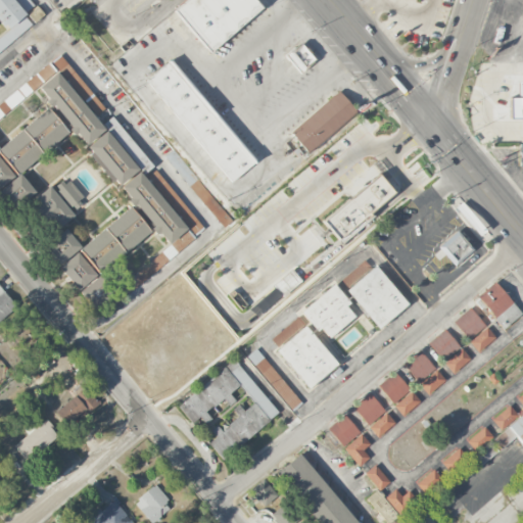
[(0,0),(0,24),(6,32),(0,36),(0,49),(33,25),(25,13),(33,6),(28,0),(0,0)]
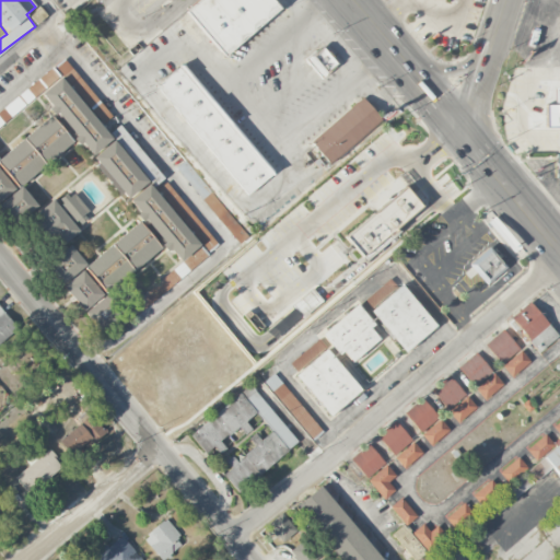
[(222,55),(280,9),(272,0),(197,0),(186,10),(222,55)]
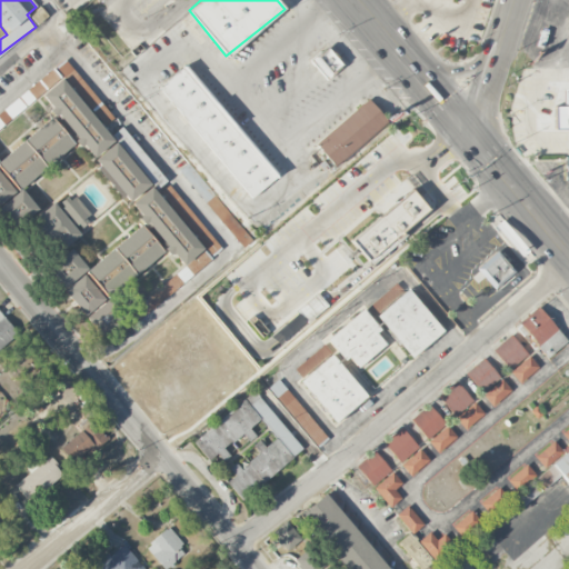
[(26,17),(35,27),(48,16),(38,6),(26,17)]
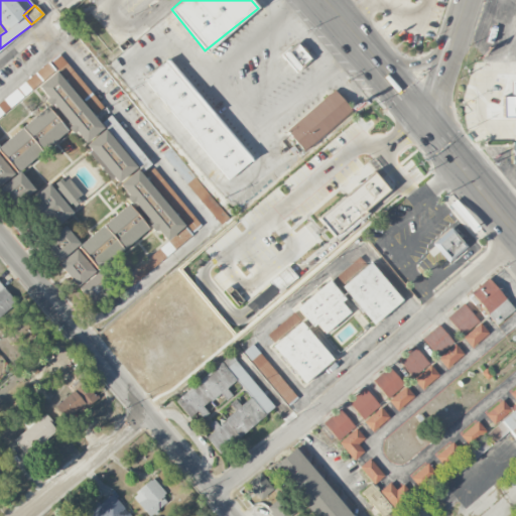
[(282,53),(296,71),(310,57),(295,41),(282,53)]
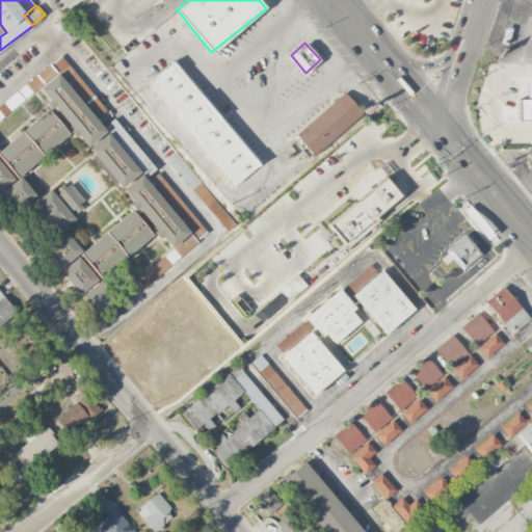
[(0,120),(38,89),(85,148),(106,131),(60,74),(68,69),(78,81),(75,84),(100,115),(105,110),(61,55),(0,103),(0,120)]
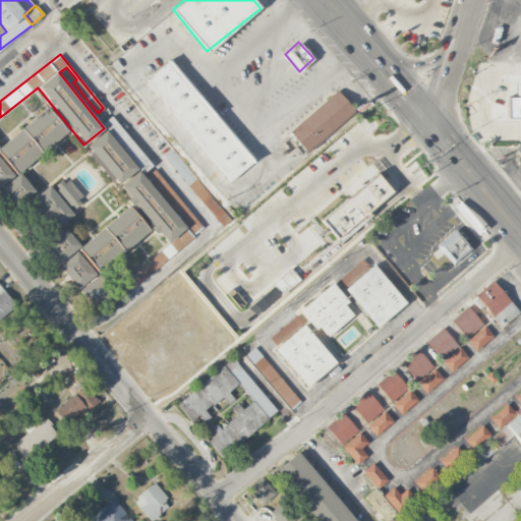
[(255,159),(171,57),(143,79),(229,181),(255,159)]
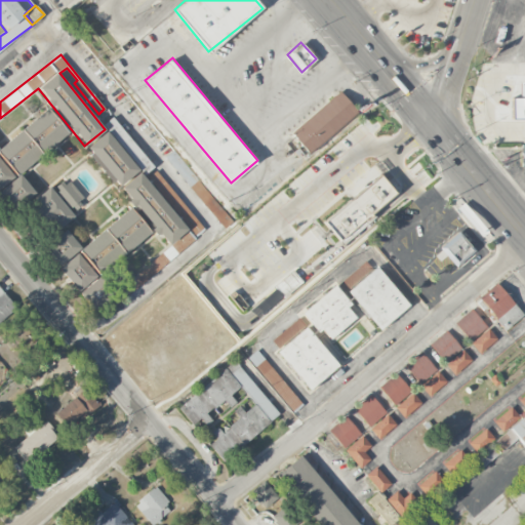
[(290,131),(307,154),(359,114),(341,92),(290,131)]
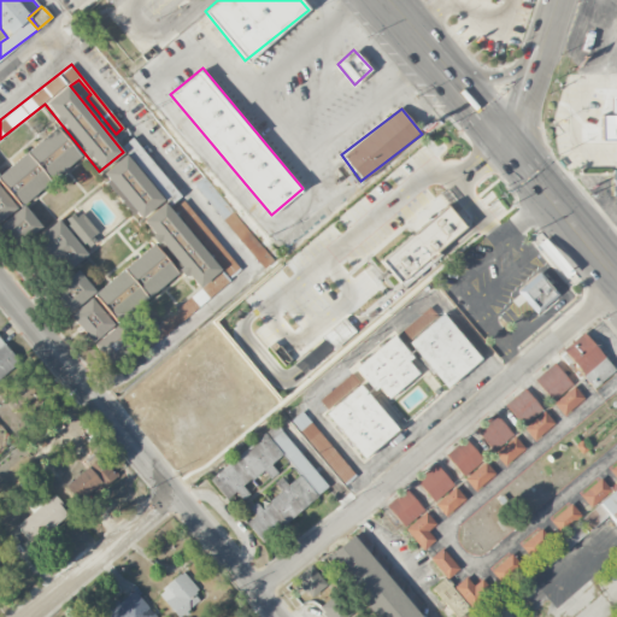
[(0,170),(0,234),(12,250),(42,225),(22,201),(80,156),(56,127),(0,170)]
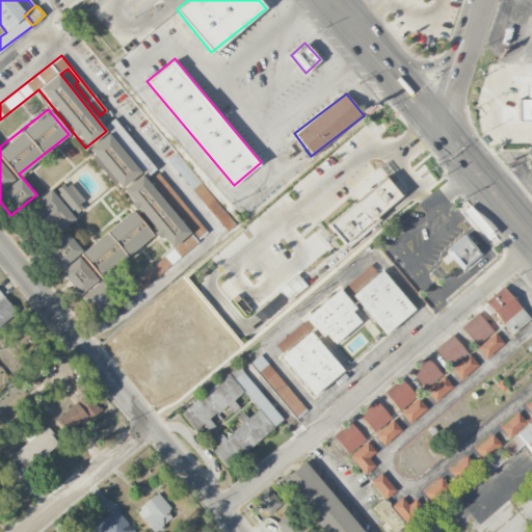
[(169,251),(130,283),(136,291),(195,244),(188,234),(189,233),(144,176),(154,168),(114,118),(106,126),(110,131),(88,149),(169,251)]
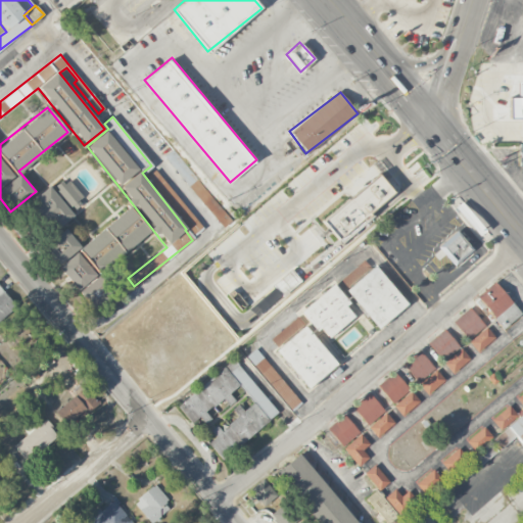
[(231,222),(174,150),(165,156),(222,229),(231,222)]
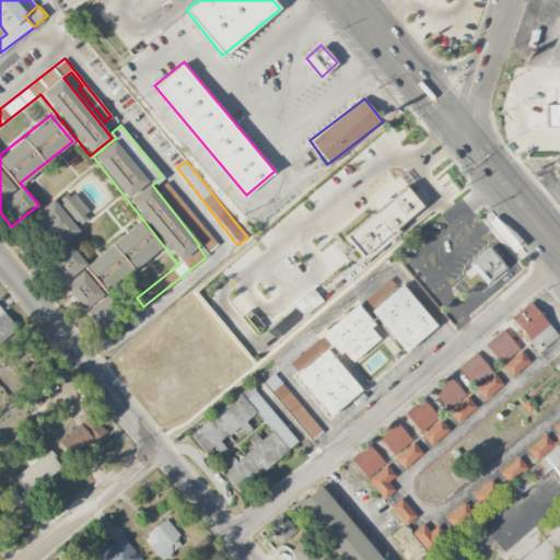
[(432,200),(313,298),(322,308),(453,203),(436,184),(426,193),(432,200)]
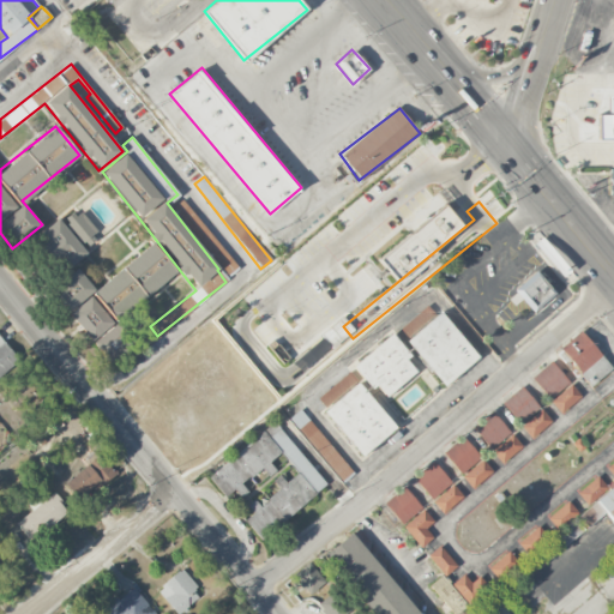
[(464,229),(444,205),(377,259),(396,283),(464,229)]
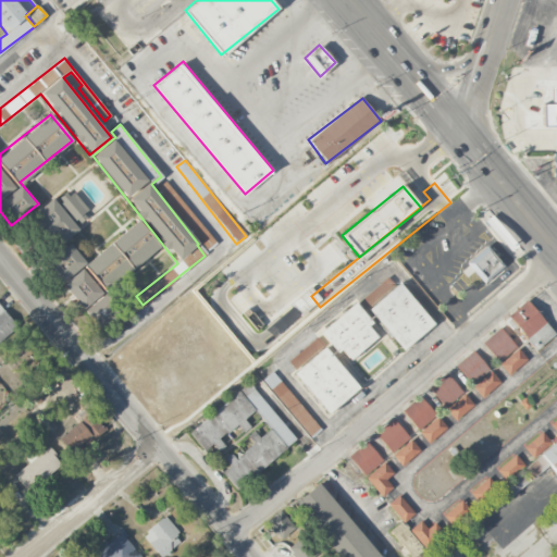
[(78,229),(74,224),(89,212),(71,188),(57,200),(54,196),(31,215),(56,246),(78,229)]
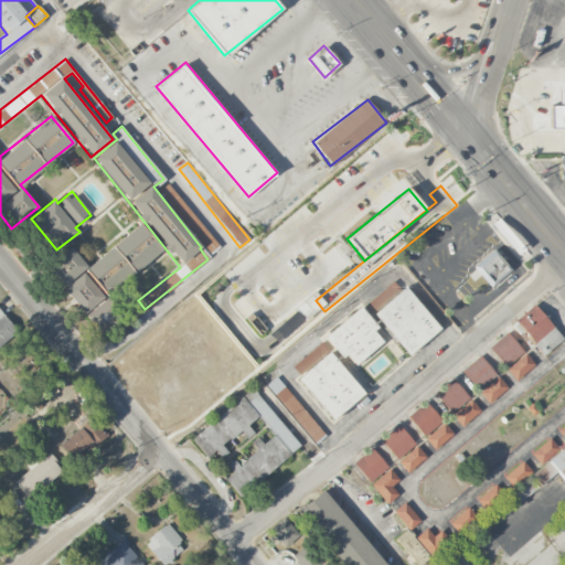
[(219,246),(193,213),(184,220),(210,253),(219,246)]
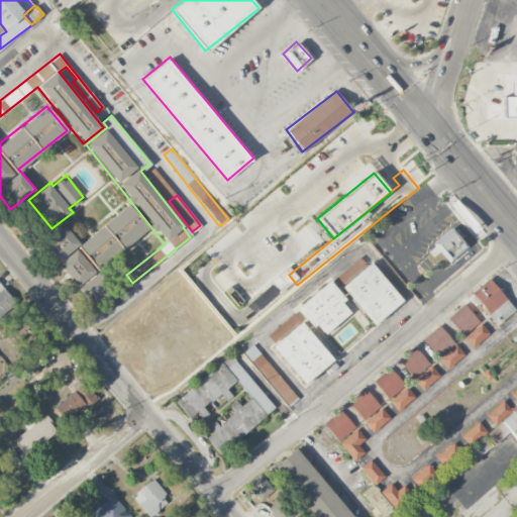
[(78,243),(66,226),(42,243),(57,263),(59,263),(92,307),(114,290),(98,269),(149,230),(130,204),(78,243)]
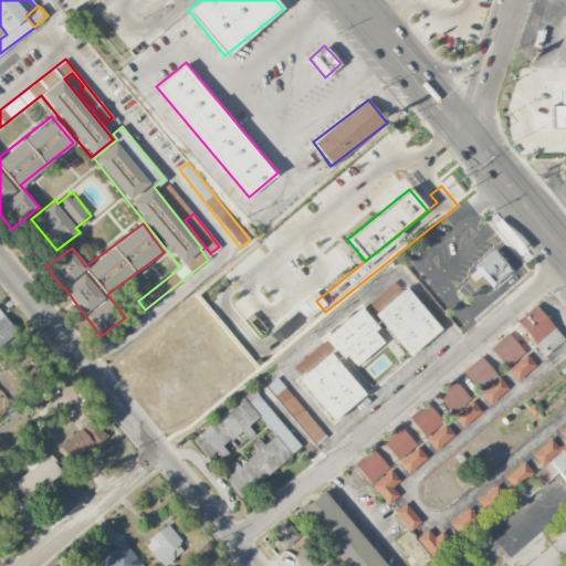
[(477,270),(494,289),(513,271),(495,253),(477,270)]
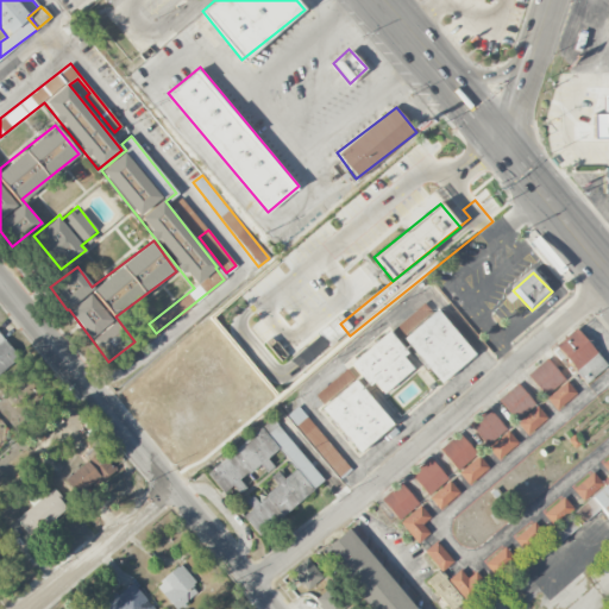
[(428,299),(393,327),(438,383),(473,355),(428,299)]
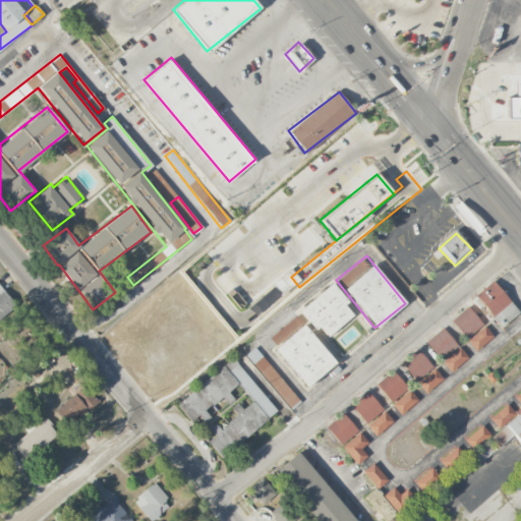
[(500,329),(519,313),(494,281),(474,296),(500,329)]
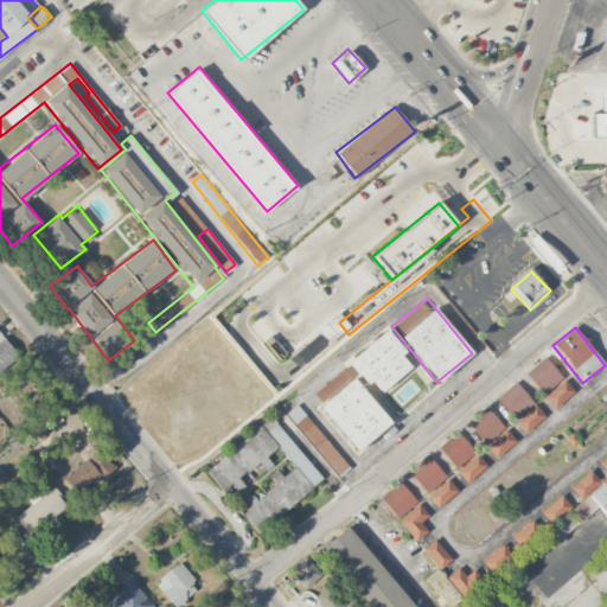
[(377,395),(410,366),(401,356),(406,352),(385,328),(347,360),(377,395)]
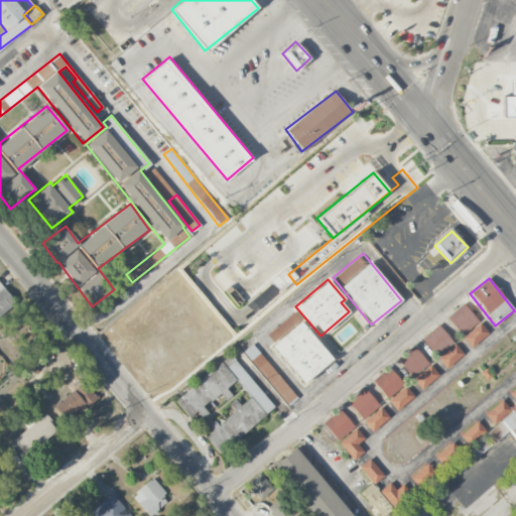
[(0,315),(16,302),(0,283),(0,315)]
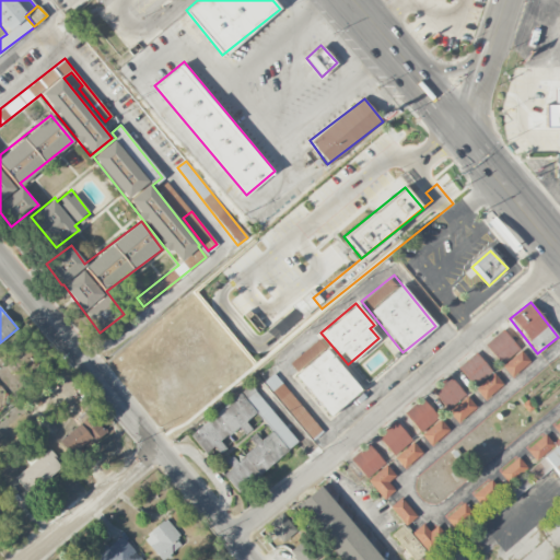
[(485,345),(501,364),(520,349),(503,329),(485,345)]
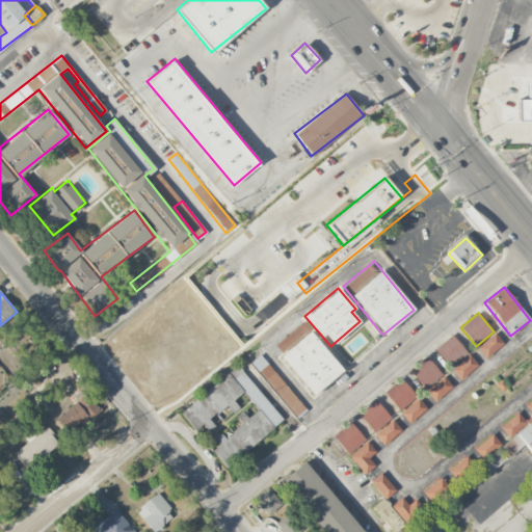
[(312,395),(343,370),(302,322),(272,346),(312,395)]
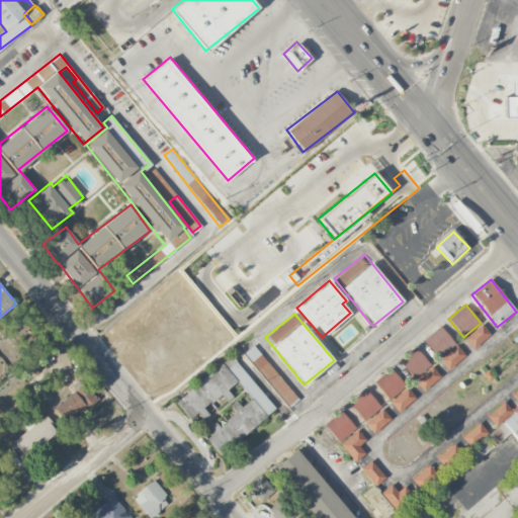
[(473,349),(490,334),(481,324),(464,339),(473,349)]
